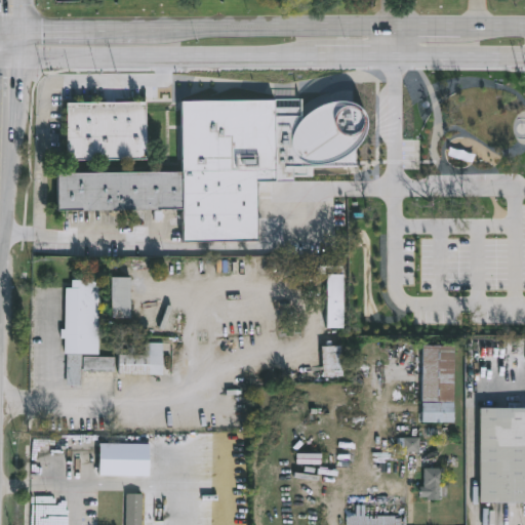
[(273,108),(293,107),(300,107),(300,108),(300,113),(300,117),(310,111),(315,108),(322,104),(334,99),(340,98),(347,99),(353,102),(355,103),(358,105),(361,107),(363,110),(365,112),(366,114),(367,117),(367,120),(367,123),(366,127),(364,133),(361,139),(356,146),(353,149),(353,164),(355,164),(355,166),(312,166),(313,170),(313,174),(313,175),(292,175),(290,175),(290,182),(275,182),(274,169),(273,108)]
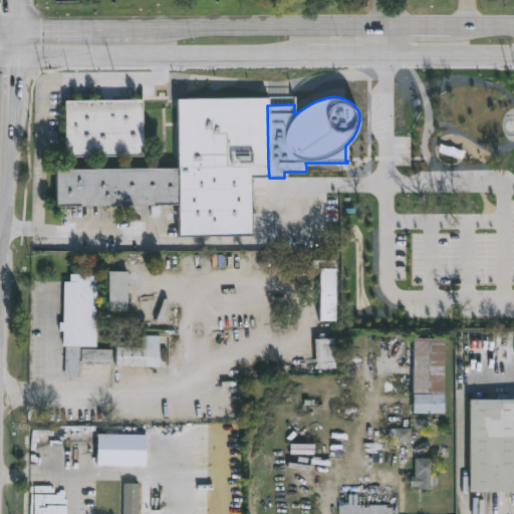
[(267,97),(267,105),(287,104),(294,104),(294,96),(267,97)]
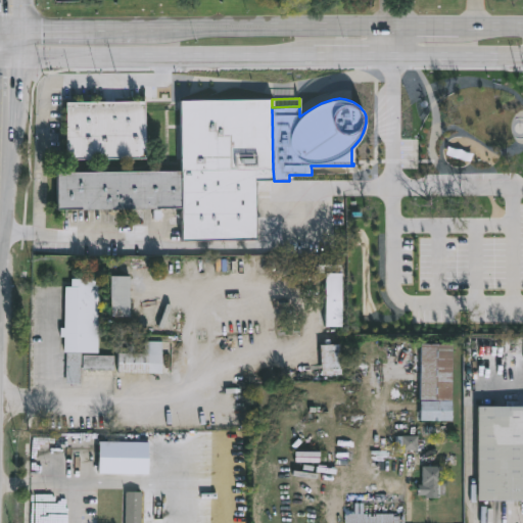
[(273,169),(180,171),(180,164),(179,161),(179,159),(179,125),(179,110),(179,104),(179,101),(179,100),(192,100),(270,99),(272,99),(272,107),(273,169)]
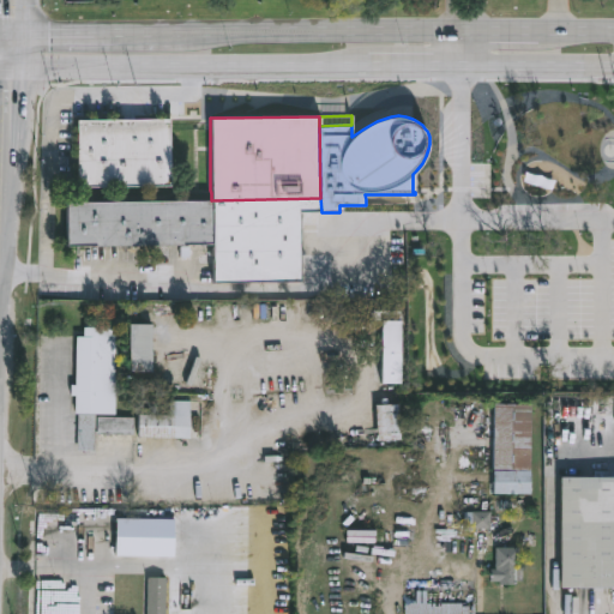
[(106,187),(77,187),(77,186),(77,167),(77,162),(77,157),(76,126),(76,120),(122,119),(127,119),(133,119),(134,119),(170,119),(170,130),(172,186),(106,187)]
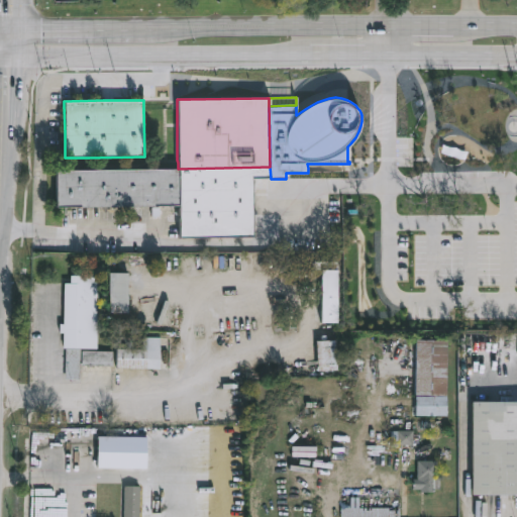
[(270,167),(178,169),(178,206),(179,239),(252,237),(251,179),(271,179),(270,167)]
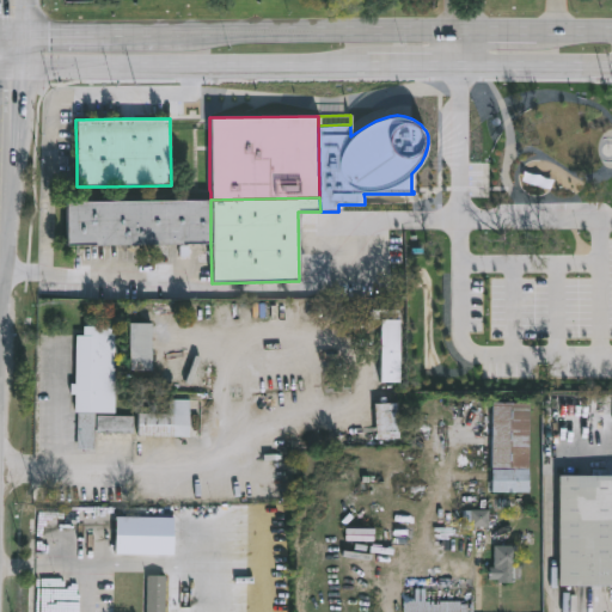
[(210,200),(65,202),(65,245),(78,245),(210,244),(210,200)]
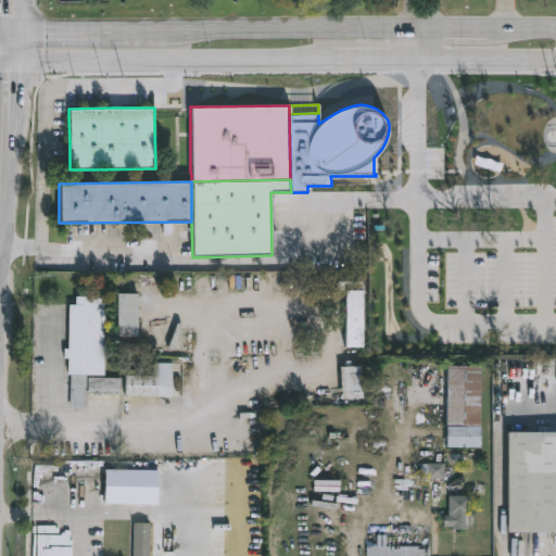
[(364,281),(364,291),(365,291),(365,348),(348,348),(348,291),(338,291),(338,281),(364,281)]
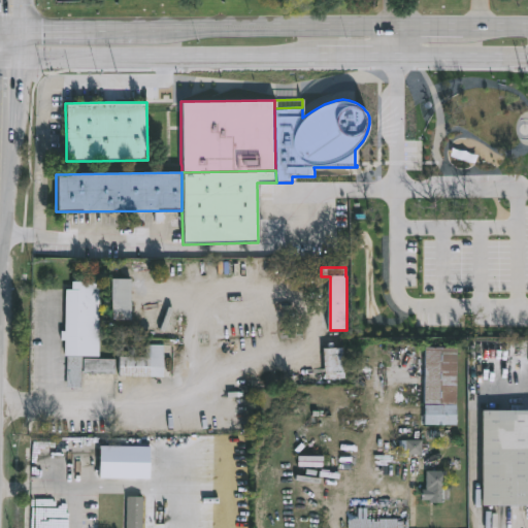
[(132,320),(111,320),(111,278),(132,278),(132,320)]
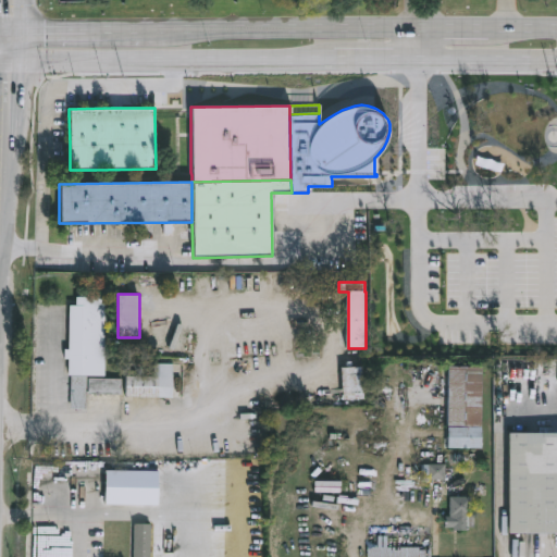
[(77,297),(106,297),(104,376),(86,375),(86,409),(71,408),(71,375),(69,375),(69,358),(65,358),(65,349),(70,349),(70,302),(77,302),(77,297)]
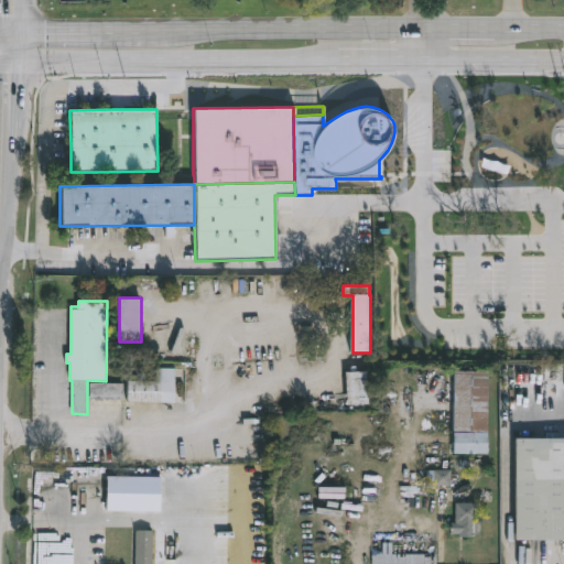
[(175,368),(174,403),(128,402),(128,381),(155,381),(156,368),(175,368)]
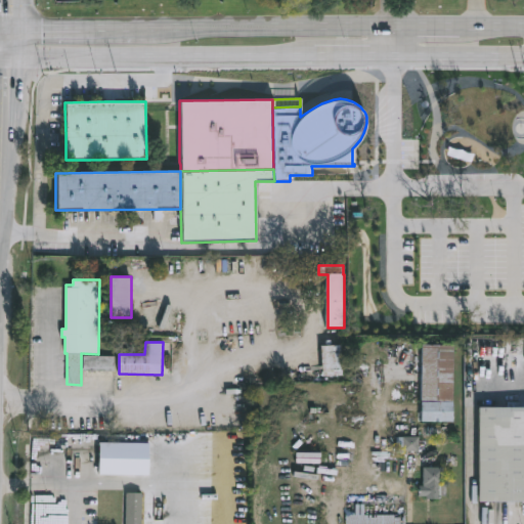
[(344,377),(321,378),(321,367),(322,367),(322,346),(342,345),(344,377)]
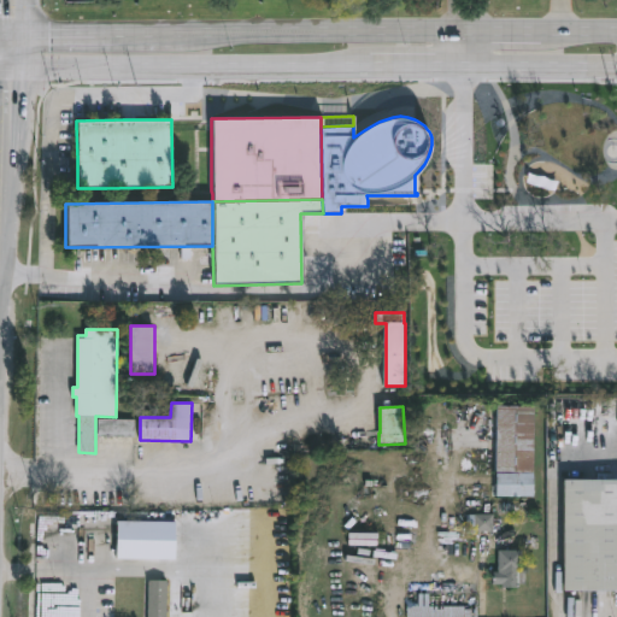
[(535,497),(498,497),(499,406),(535,406),(535,497)]
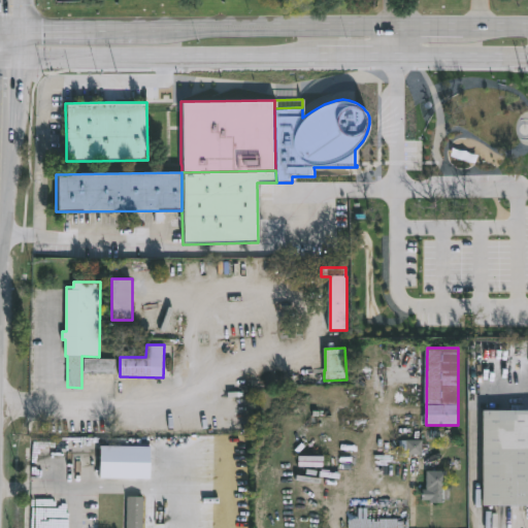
[(116,365),(116,373),(84,372),(84,358),(117,359),(116,365)]
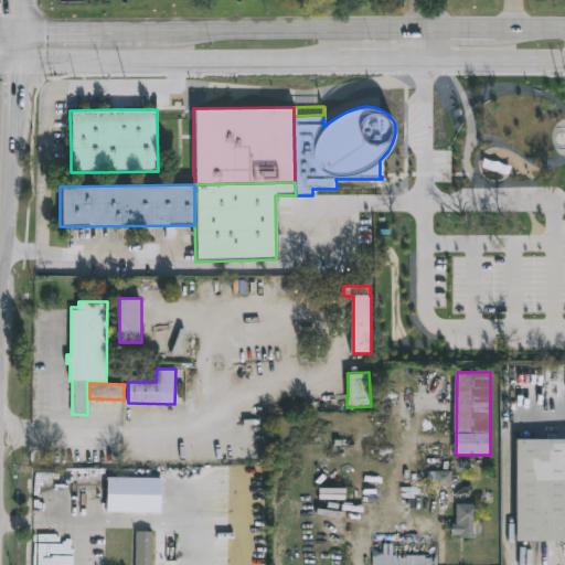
[(564,542),(519,543),(519,439),(564,438),(564,542)]
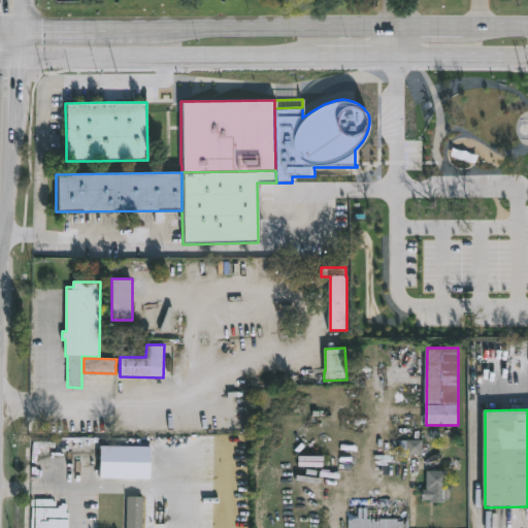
[(423,438),(423,440),(433,440),(433,455),(399,455),(399,438),(423,438)]
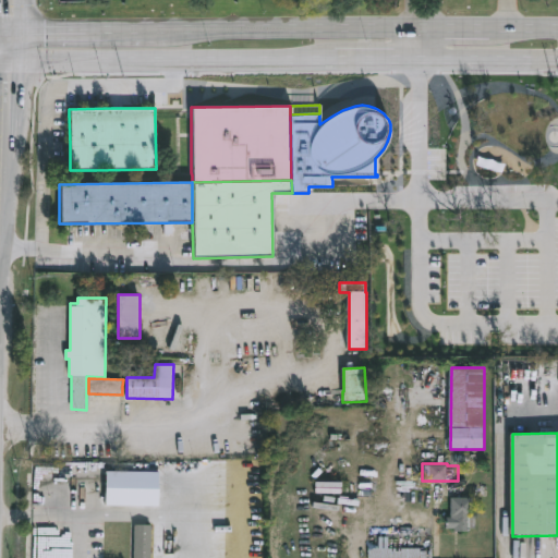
[(473,498),(471,532),(455,532),(455,530),(447,530),(447,518),(451,518),(451,497),(473,498)]
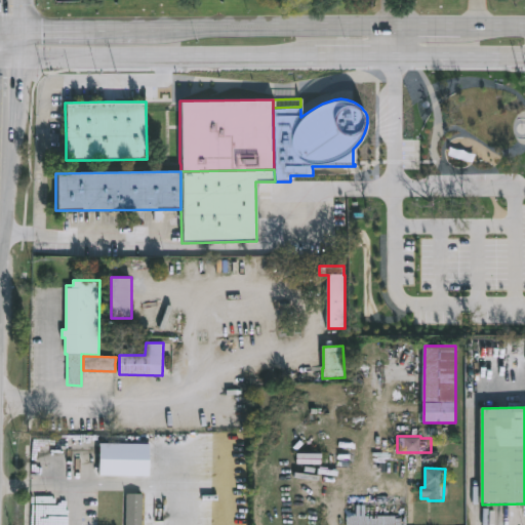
[(143,524),(125,524),(126,493),(143,494),(143,524)]
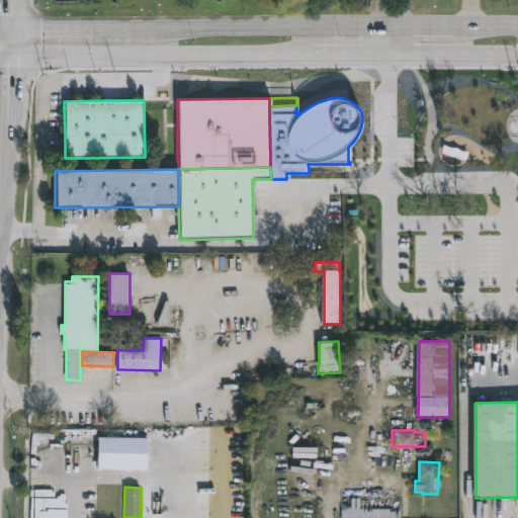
[(402,517),(342,517),(342,498),(402,499),(402,517)]
